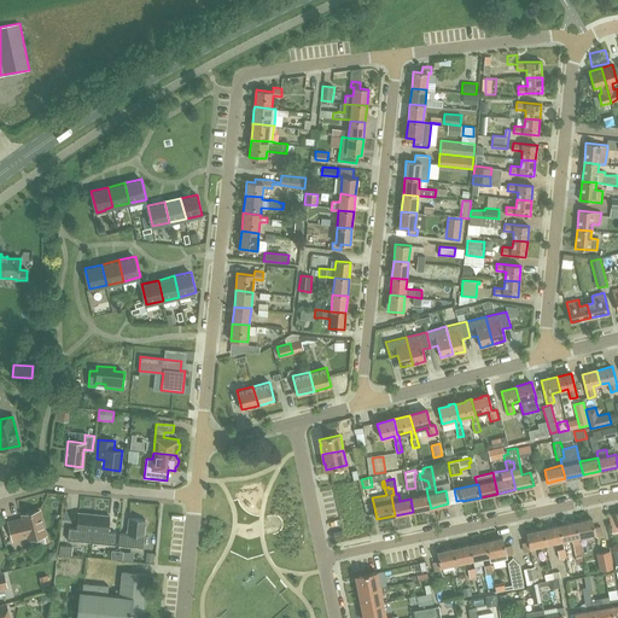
[(425,509),(431,508),(427,495),(425,496),(410,499),(413,512),(425,509)]
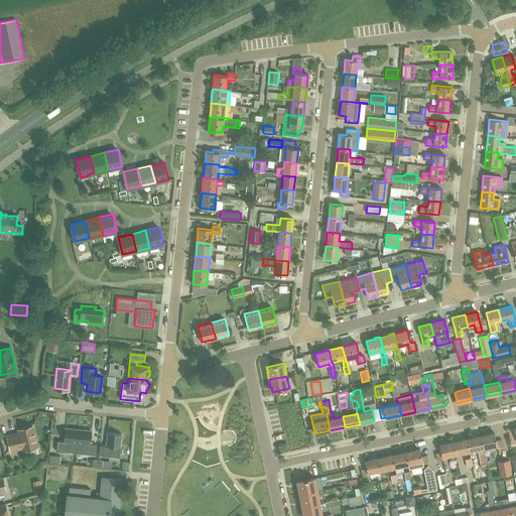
[(37,446),(32,426),(18,429),(20,434),(15,435),(14,434),(7,436),(11,450),(23,447),(24,449),(37,446)]
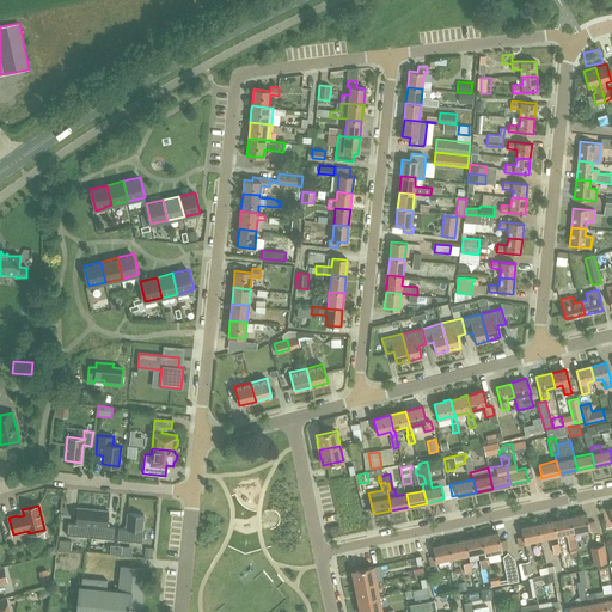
[(91,537),(93,509),(78,508),(75,524),(68,522),(67,534),(91,537)]
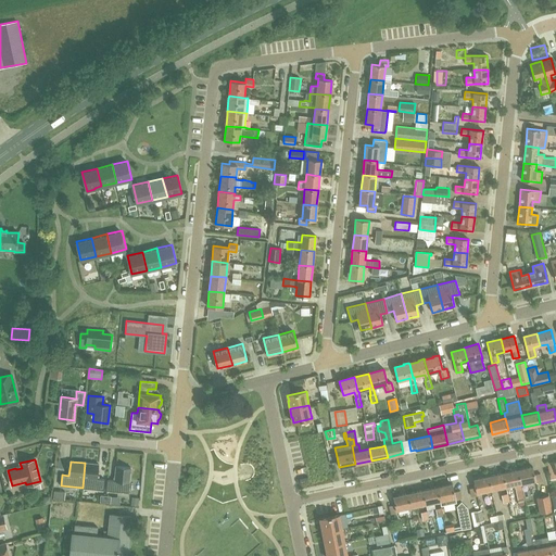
[(85,463),(83,488),(103,490),(104,479),(98,478),(99,464),(85,463)]
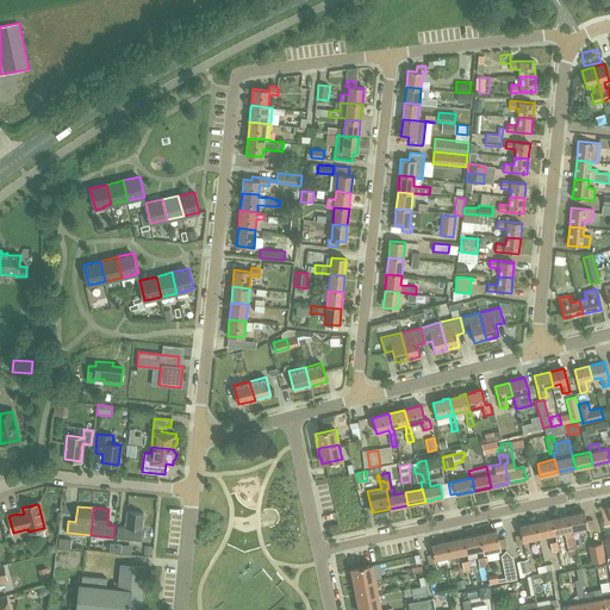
[(128,511),(126,527),(118,526),(117,537),(141,541),(144,512),(128,511)]
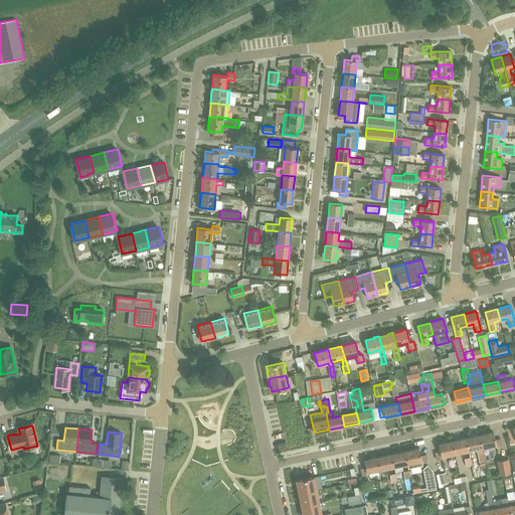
[(482,448),(483,448),(496,445),(496,447),(502,446),(500,439),(495,440),(493,433),(480,436),(482,448)]
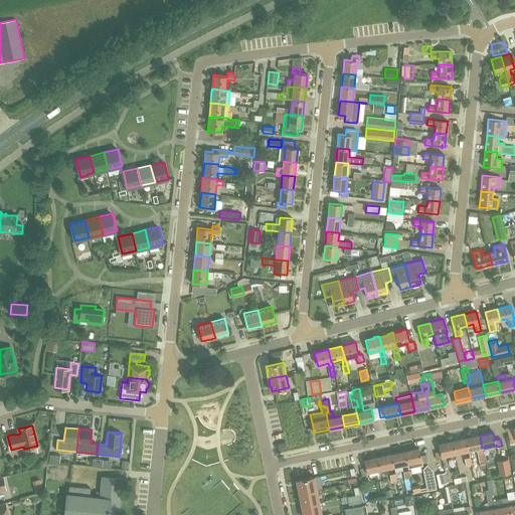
[(485,462),(483,448),(482,448),(480,436),(466,439),(469,451),(477,449),(480,463),(485,462)]
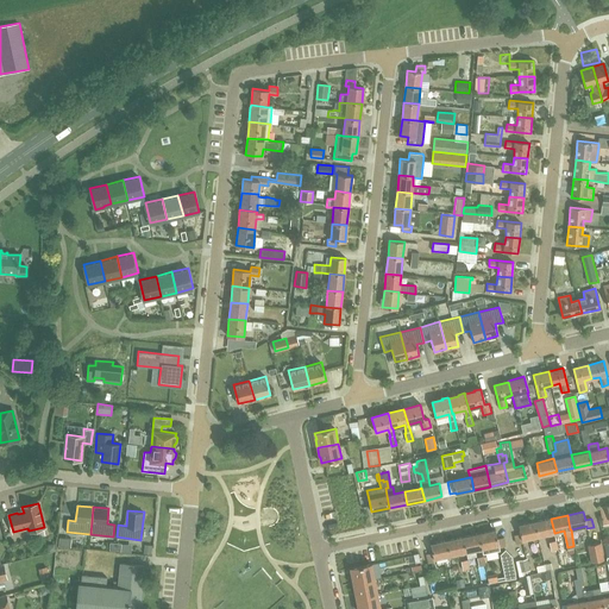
[(538,537),(554,533),(551,519),(534,521),(538,537)]
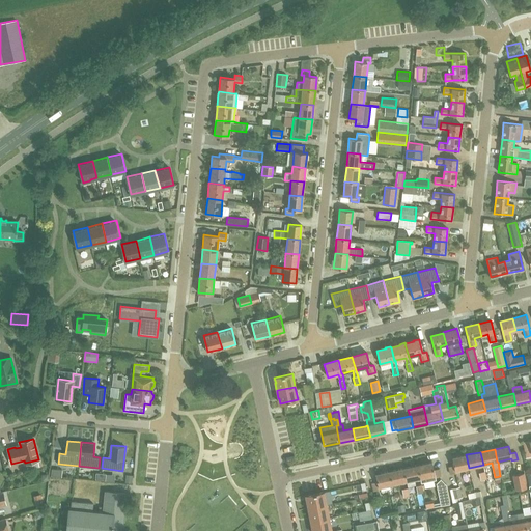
[(455,471),(469,468),(466,454),(452,457),(453,466),(448,467),(450,474),(455,473),(455,471)]
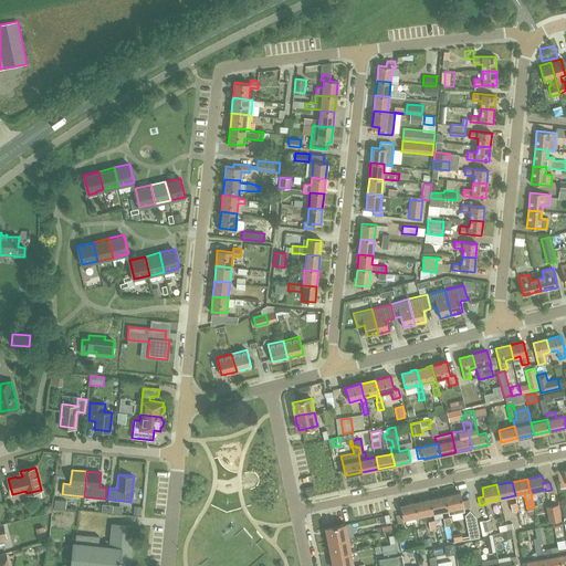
[(448,510),(449,515),(464,511),(464,509),(470,507),(468,500),(462,501),(460,493),(444,495),(448,510)]
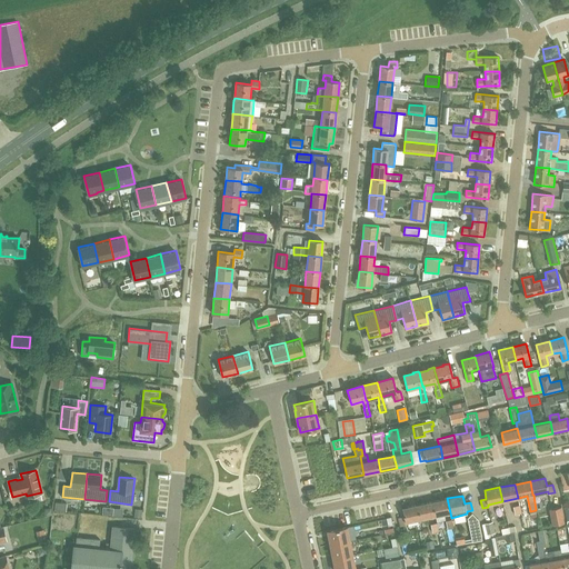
[(435,516),(450,512),(447,498),(432,501),(435,516)]
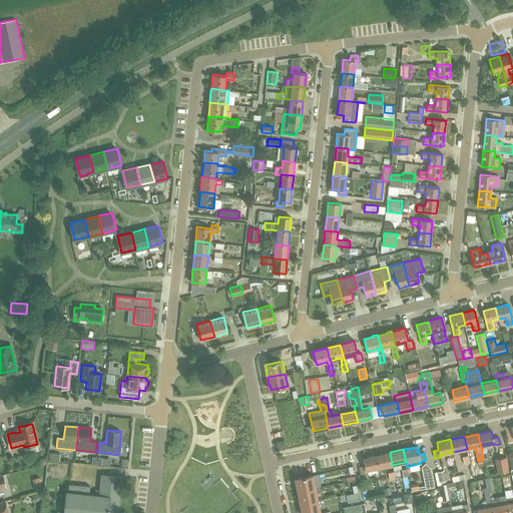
[(59,461),(60,451),(50,450),(49,460),(59,461)]
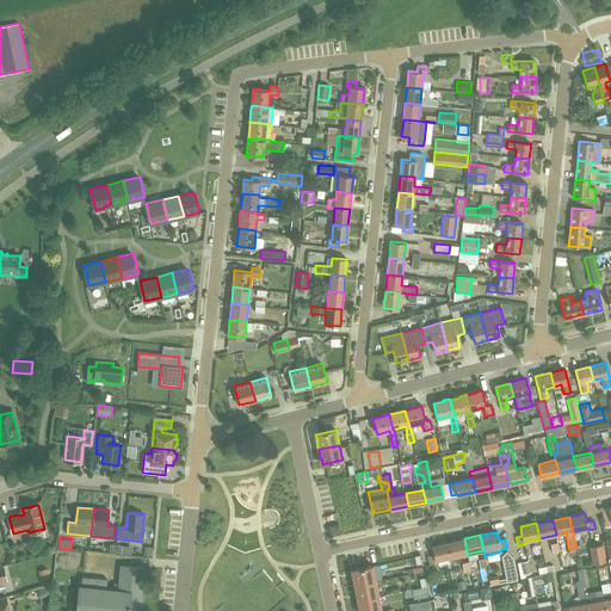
[(451,557),(467,554),(464,538),(448,542),(451,557)]
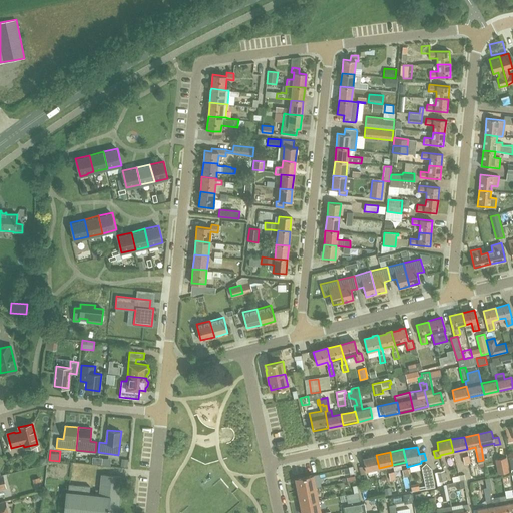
[(366,471),(379,468),(376,455),(363,458),(364,465),(359,467),(360,474),(366,473),(366,471)]
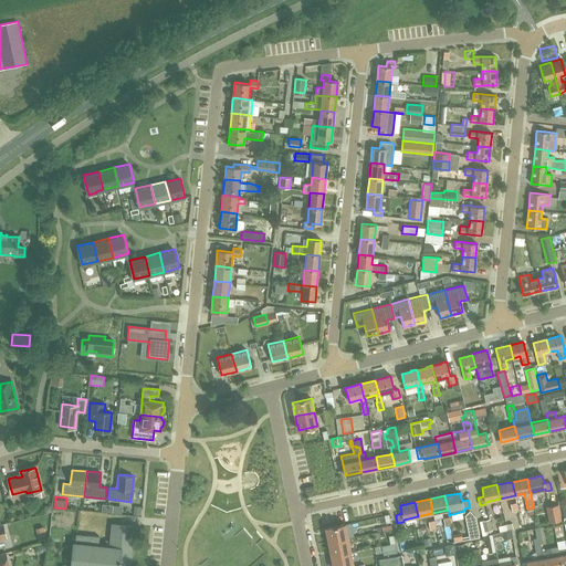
[(549,522),(562,520),(558,504),(546,506),(549,522)]
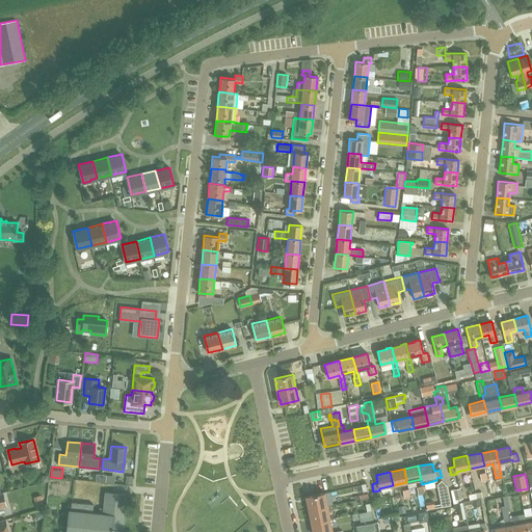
[(442,480),(437,483),(440,490),(443,506),(451,504),(448,488),(447,485),(442,480)]
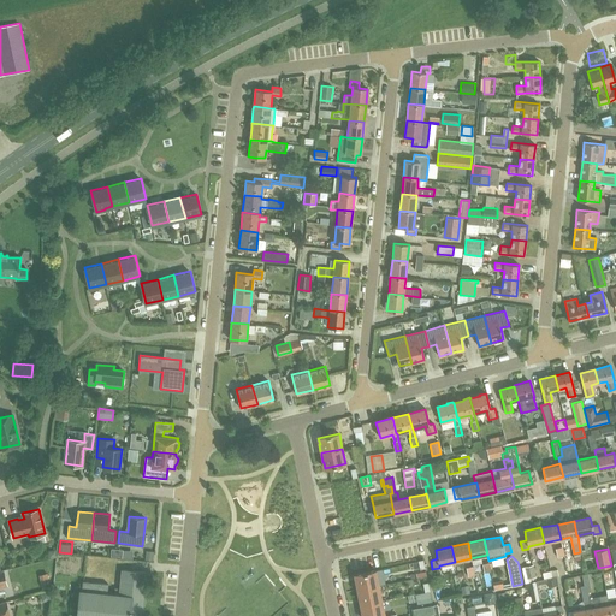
[(527,579),(537,576),(533,564),(525,567),(527,579)]
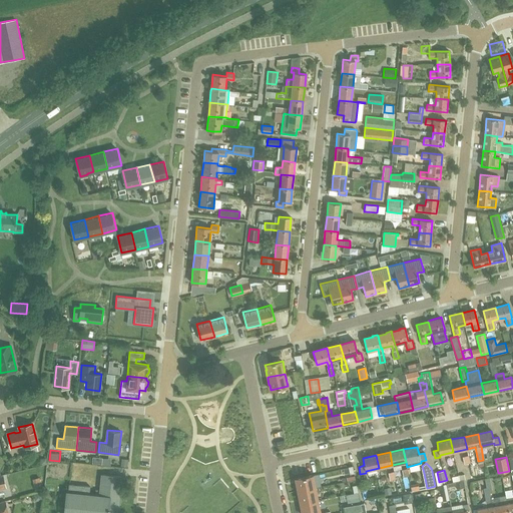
[(109,512),(117,512),(122,477),(101,474),(100,490),(95,490),(95,495),(89,494),(90,486),(69,484),(68,492),(67,492),(64,512),(107,512),(108,512),(109,512)]
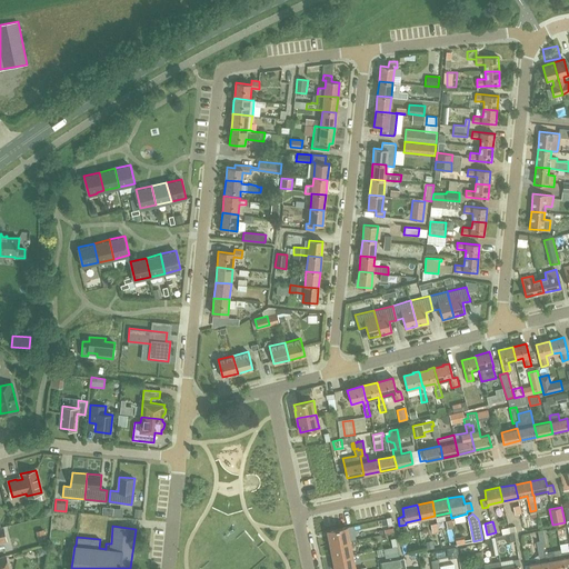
[(330,543),(349,540),(346,526),(328,529),(330,543)]
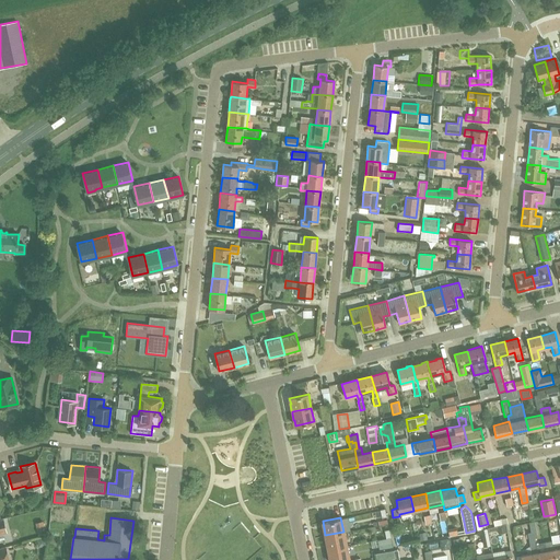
[(43,535),(49,534),(47,520),(41,522),(43,535)]
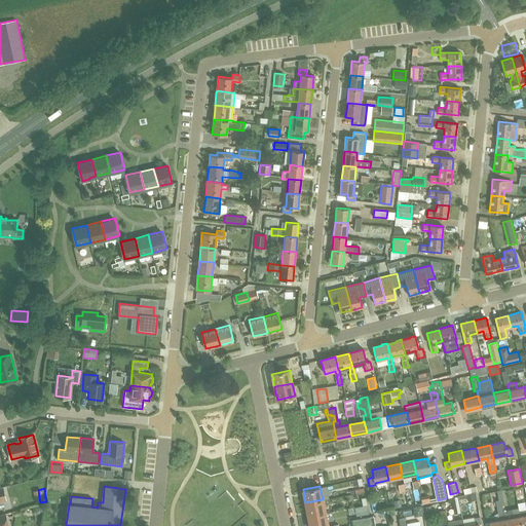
[(425,498),(427,504),(436,502),(434,496),(425,498)]
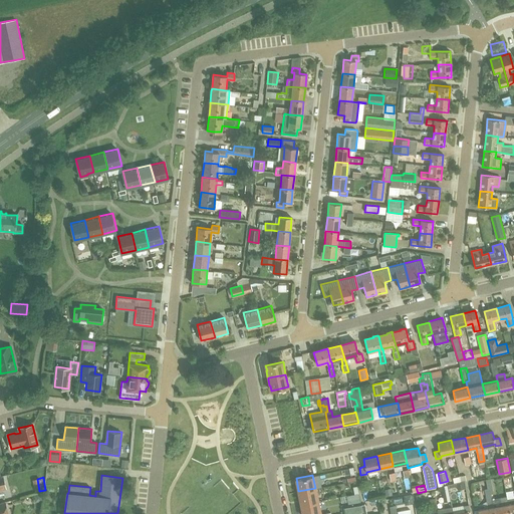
[(301,504),(317,500),(315,488),(298,491),(301,504)]
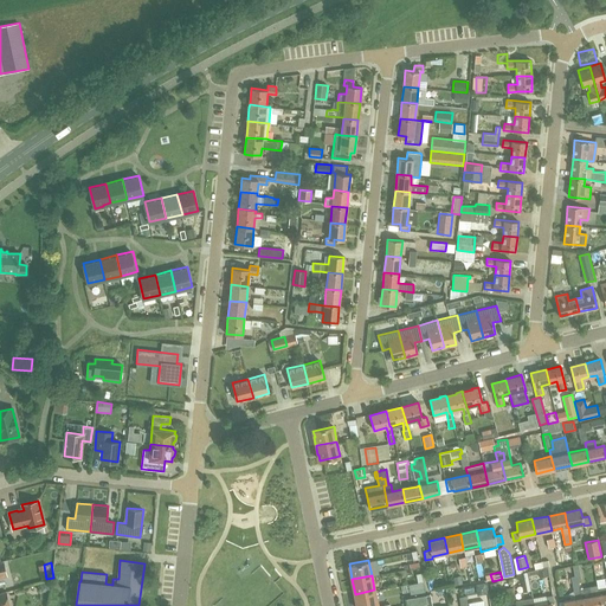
[(410,592),(411,594),(425,592),(423,581),(418,582),(408,585),(410,592)]
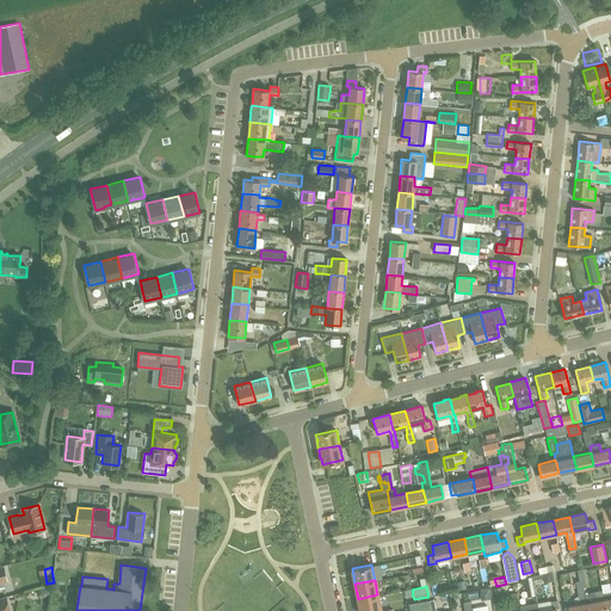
[(39,590),(42,598),(50,596),(48,587),(39,590)]
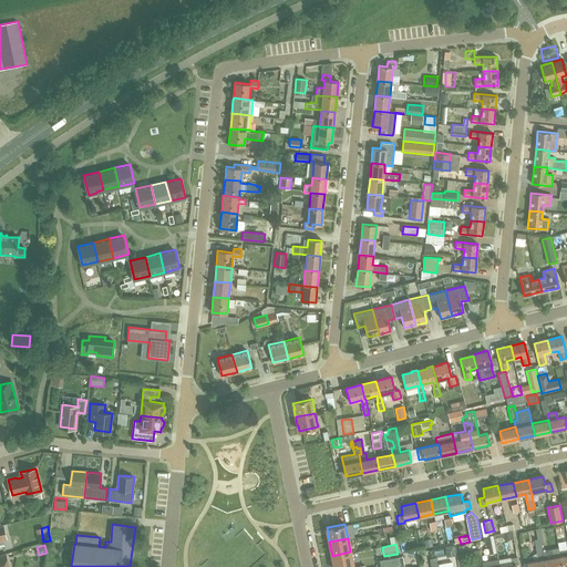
[(461,559),(468,557),(465,545),(459,546),(461,559)]
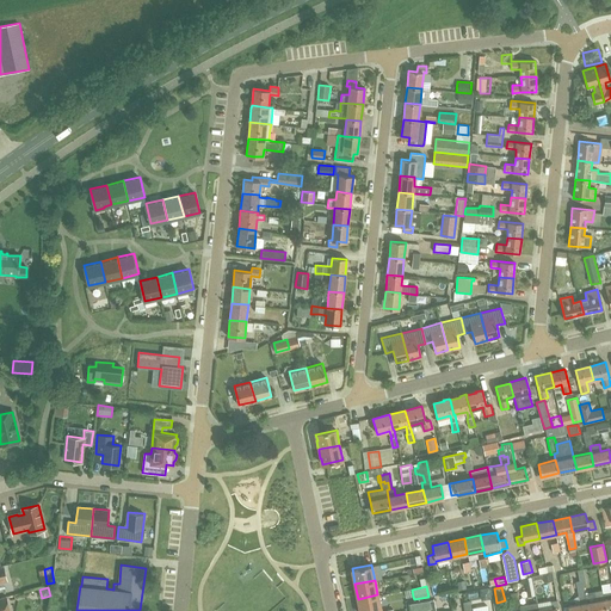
[(586,603),(584,590),(581,590),(580,587),(576,588),(579,604),(568,606),(569,610),(587,610),(586,603)]
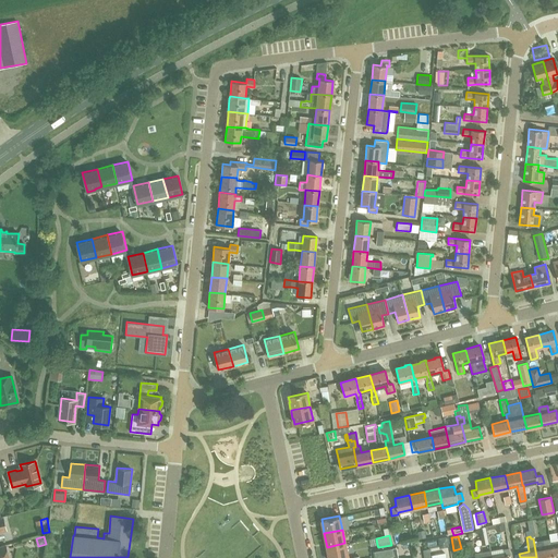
[(553,557),(550,541),(549,538),(543,540),(545,549),(535,550),(536,557),(553,557)]
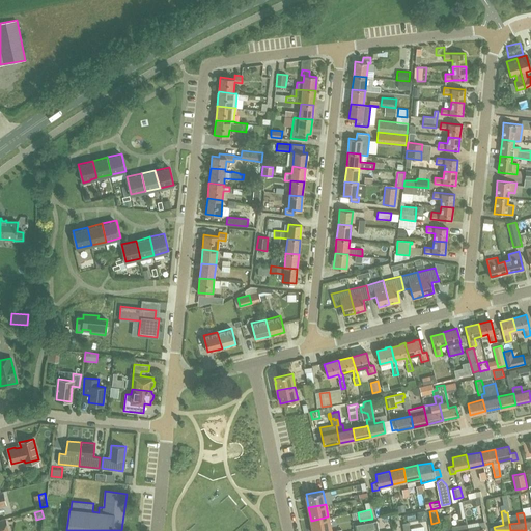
[(324,530),(331,530),(328,516),(311,521),(312,530),(324,530)]
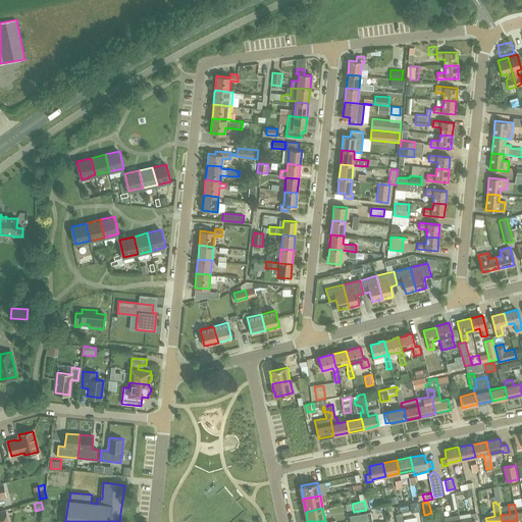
[(350,521),(365,521),(365,520),(368,520),(367,512),(349,515),(350,521)]
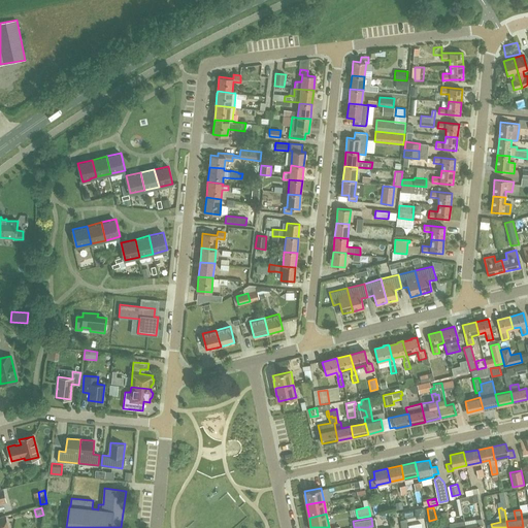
[(467,527),(481,527),(481,526),(483,525),(482,518),(475,520),(476,526),(467,527)]
